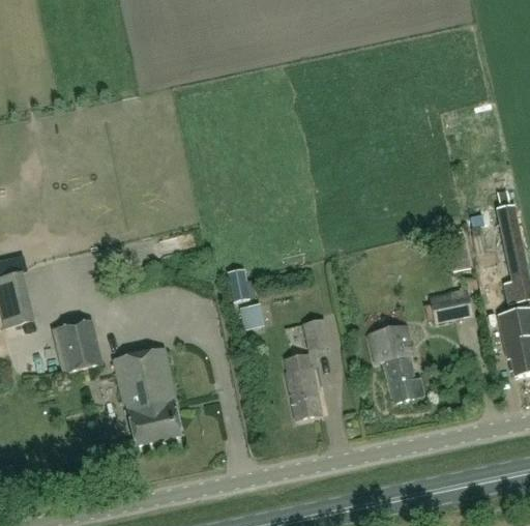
[(512,282),(529,279),(513,205),(497,208),(512,282)]
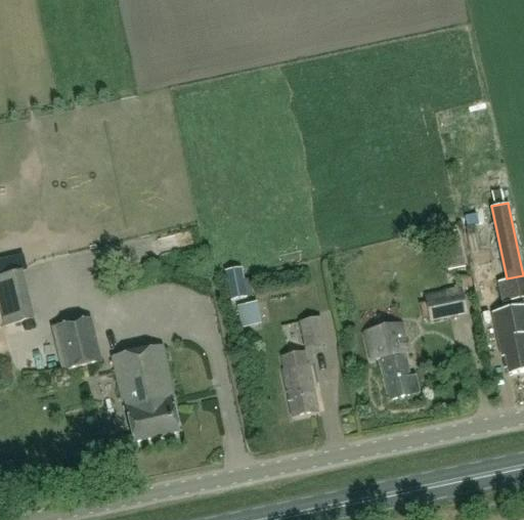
[(442,248),(446,267),(465,264),(457,227),(443,229),(447,247),(442,248)]
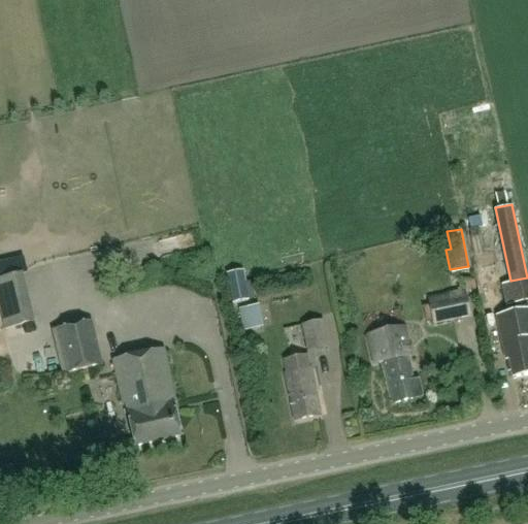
[(251,275),(244,276),(242,267),(226,270),(232,299),(255,294),(251,275)]
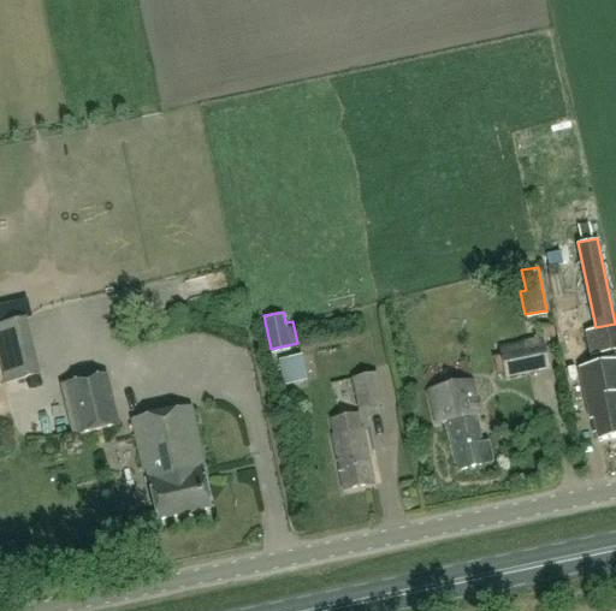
[(543,336),(501,344),(505,373),(549,363),(543,336)]
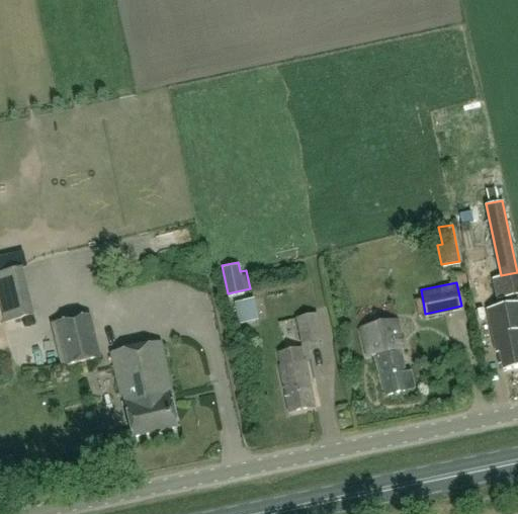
[(255,294),(237,298),(241,320),(260,316),(255,294)]
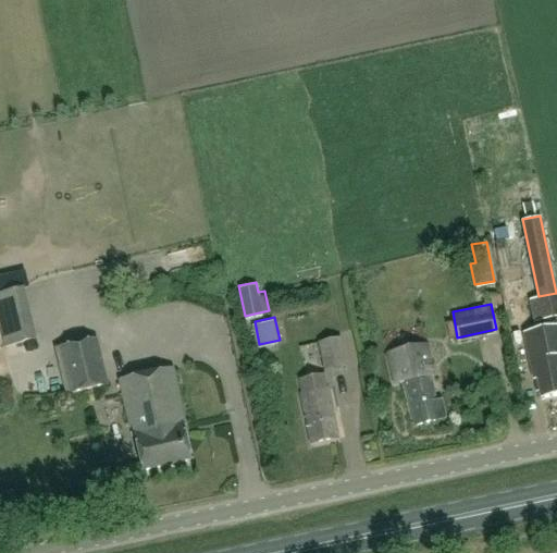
[(556,322),(528,329),(523,329),(527,347),(532,375),(537,375),(541,393),(556,390),(556,322)]
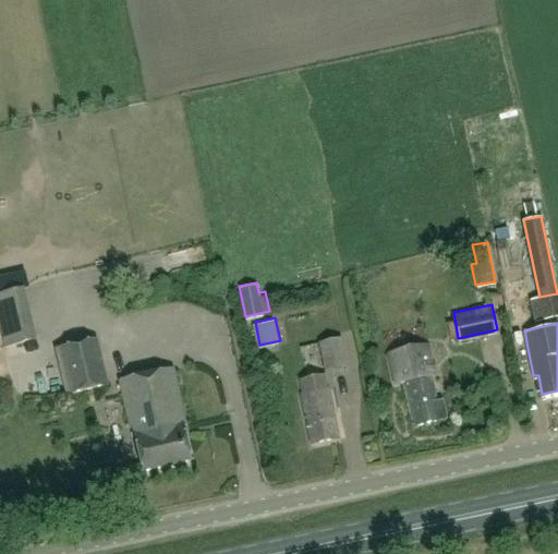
[(96,336),(59,345),(70,389),(107,381),(96,336)]
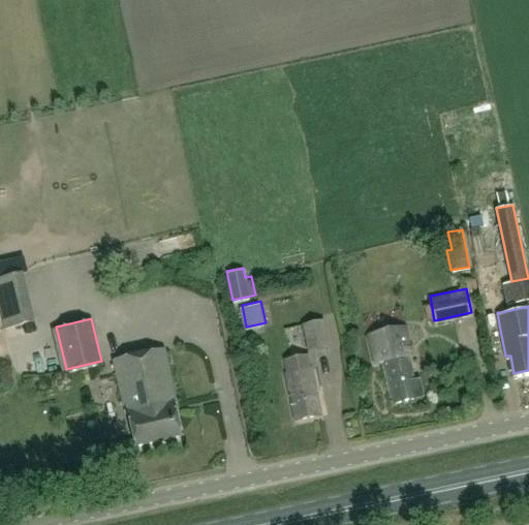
[(322,318),(303,322),(308,348),(329,344),(322,318)]
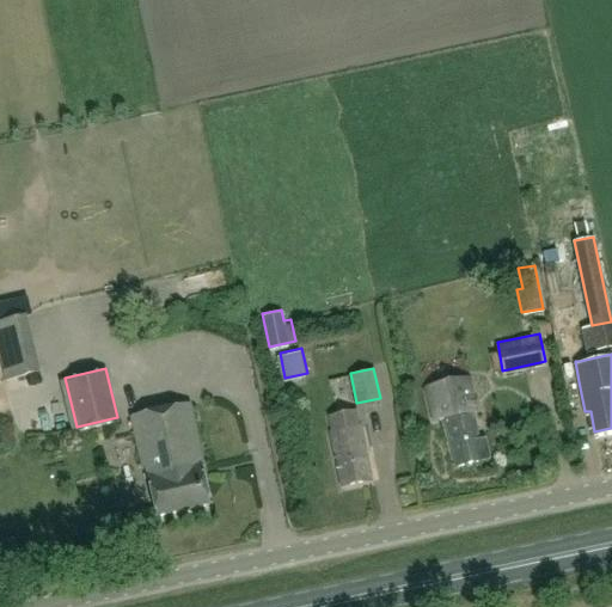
[(475,408),(467,374),(427,382),(434,417),(445,415),(456,463),(489,455),(485,434),(479,436),(472,409),(475,408)]
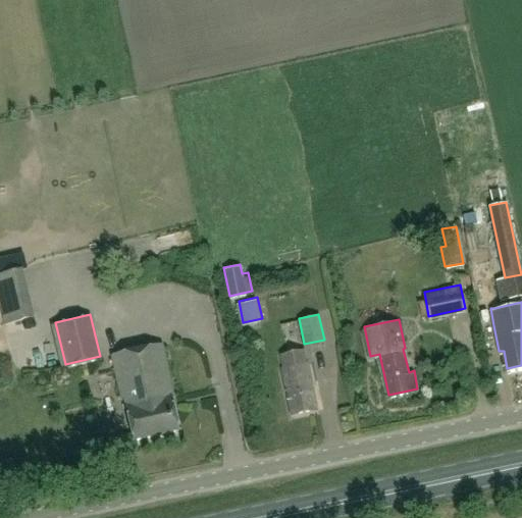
[(121,396),(124,395),(134,438),(178,428),(171,395),(174,394),(162,341),(112,352),(121,396)]
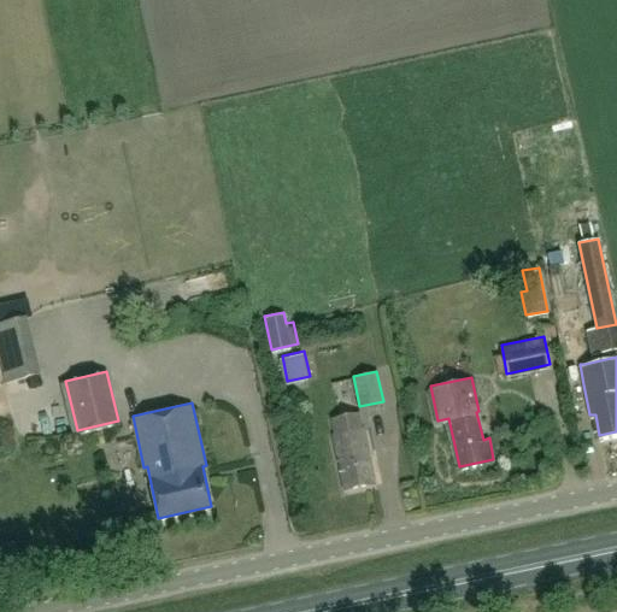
[(334,433),(333,433),(344,487),(375,480),(364,427),(362,428),(358,411),(331,417),(334,433)]
